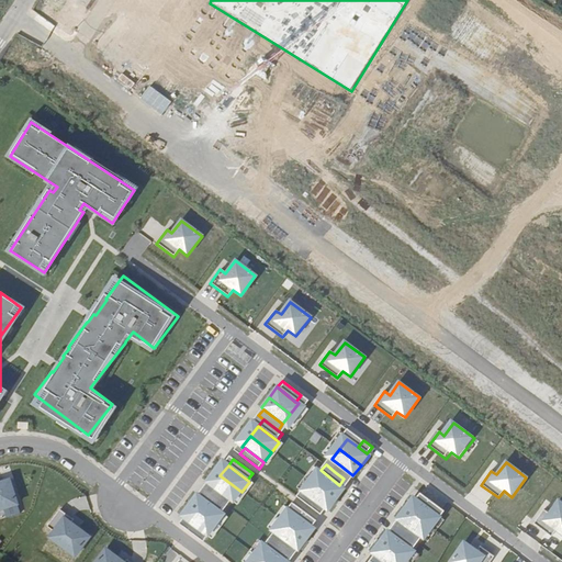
[(347,481),(351,474),(340,465),(335,472),(344,479),(347,481)]
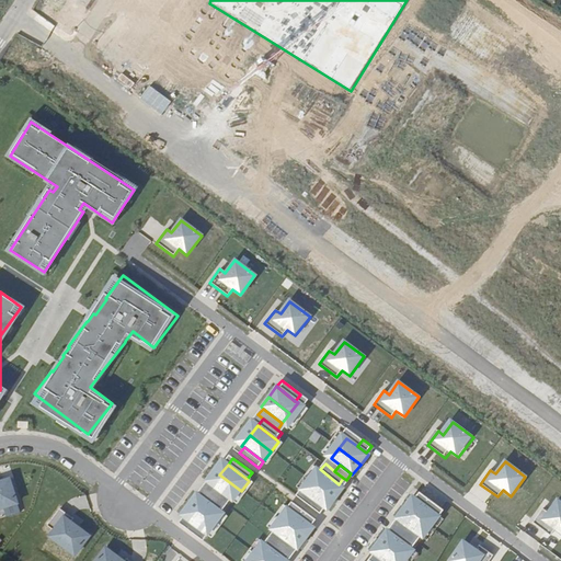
[(318,468),(310,479),(332,495),(340,484),(339,484),(320,469),(318,468)]
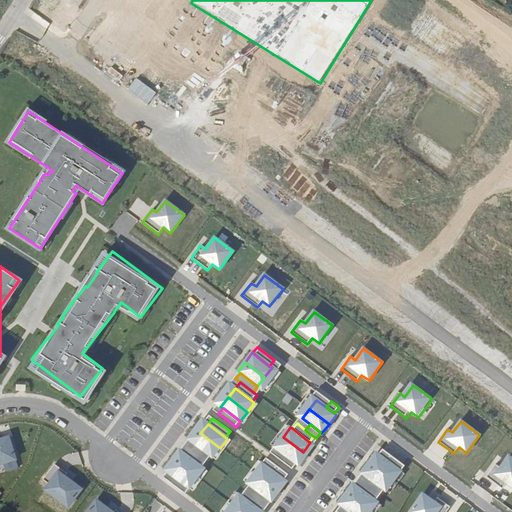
[(212,458),(220,448),(200,433),(193,443),(195,444),(212,458)]
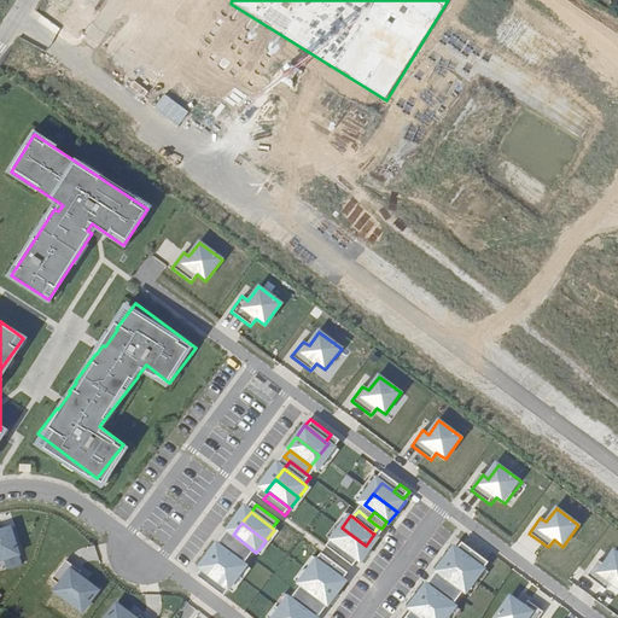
[(0,560),(19,555),(11,528),(0,531),(0,560)]
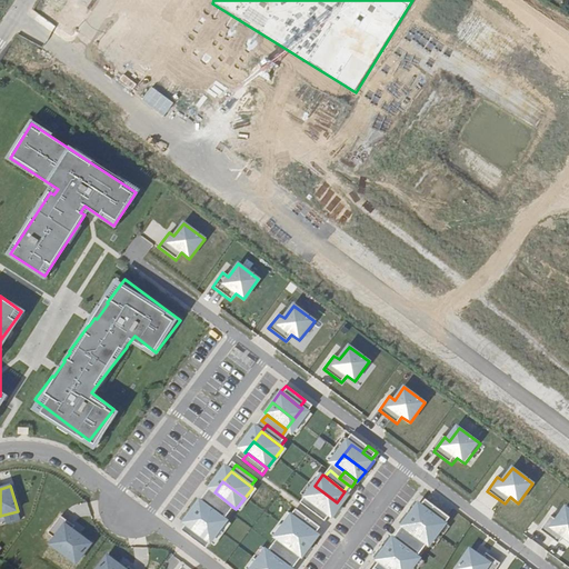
[(328,512),(337,502),(315,486),(307,496),(307,497),(326,510),(328,512)]
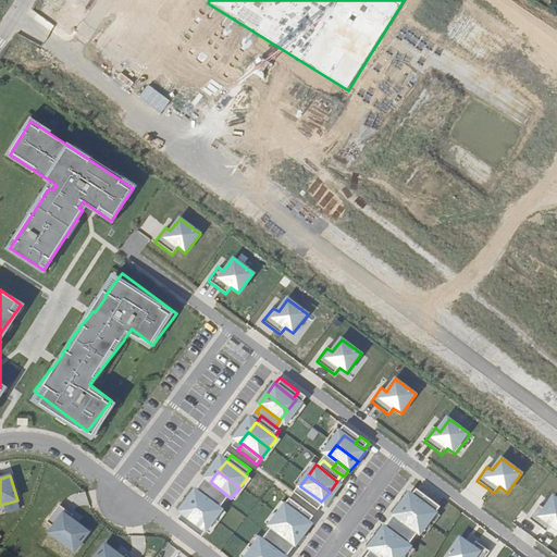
[(227,504),(231,498),(212,483),(208,489),(220,498),(227,504)]
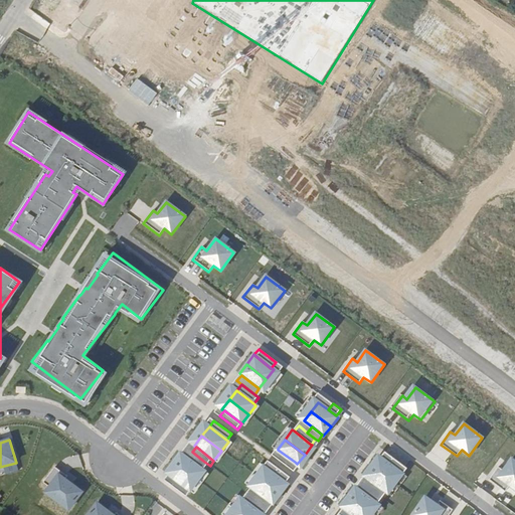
[(186,448),(182,454),(199,467),(203,461),(192,452),(186,448)]
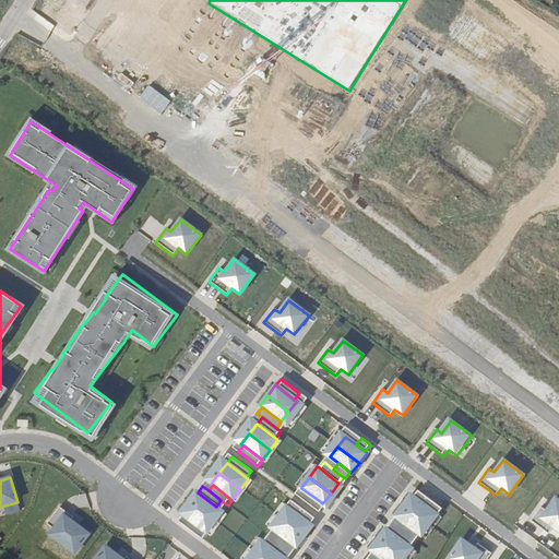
[(320,501),(301,488),(297,494),(314,508),(320,501)]
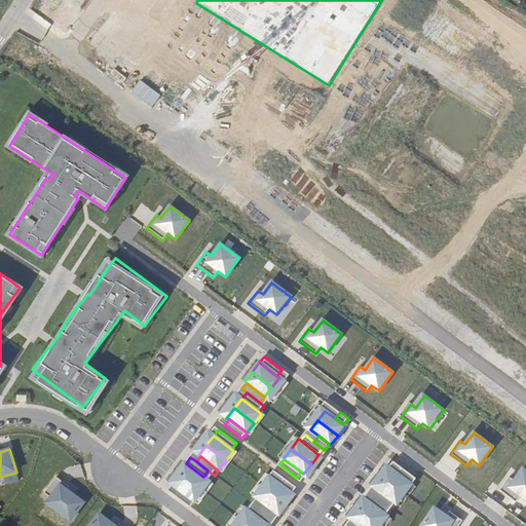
[(416,478),(392,460),(376,483),(400,500),(416,478)]
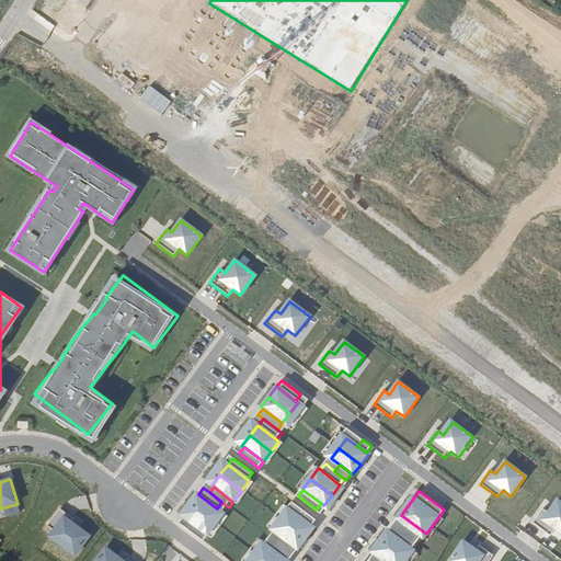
[(196,493),(189,503),(209,521),(218,510),(217,508),(198,494),(196,493)]
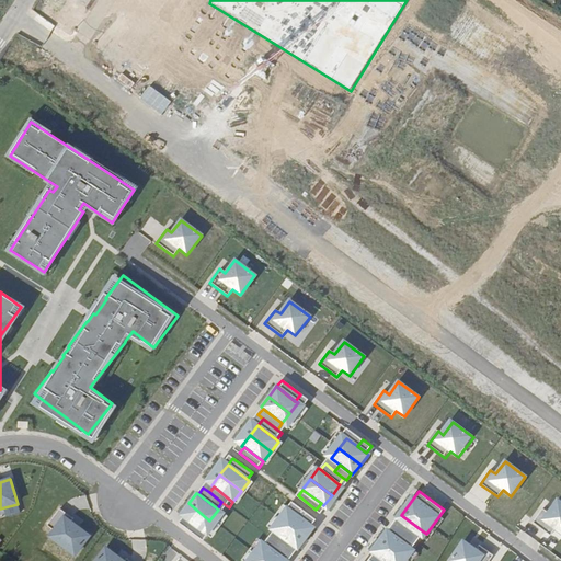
[(560,503),(558,501),(548,513),(542,508),(533,523),(550,536),(556,529),(560,533),(560,503)]
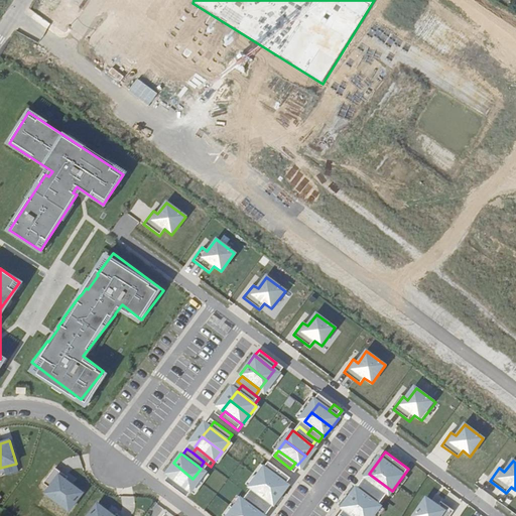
[(185,488),(192,479),(173,463),(165,472),(166,473),(183,486),(185,488)]
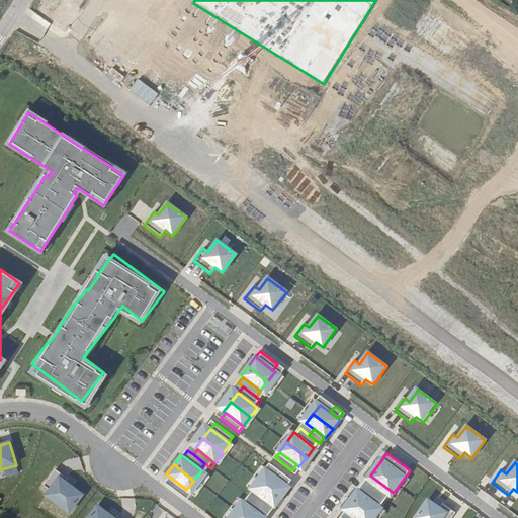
[(272,464),(268,469),(285,483),(289,477),(272,464)]
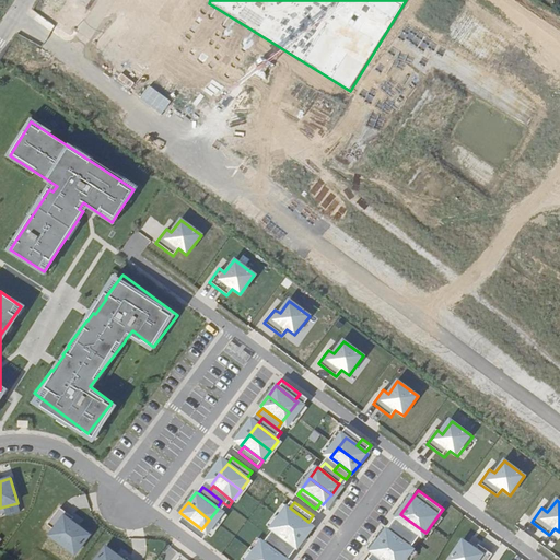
[(288,505),(279,516),(301,533),(308,523),(308,522),(290,508),(288,505)]
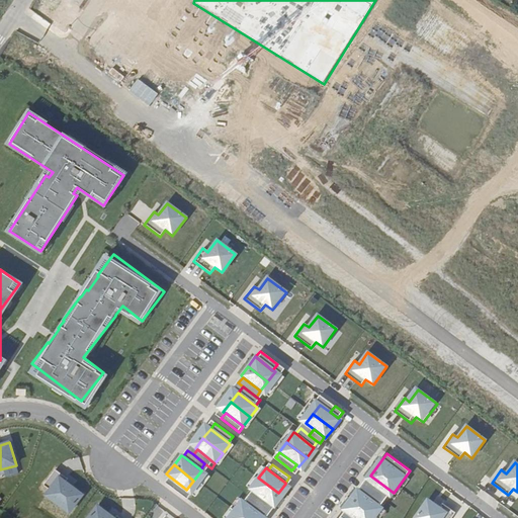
[(46,496),(69,513),(83,495),(66,483),(68,480),(56,469),(44,486),(50,491),(46,496)]
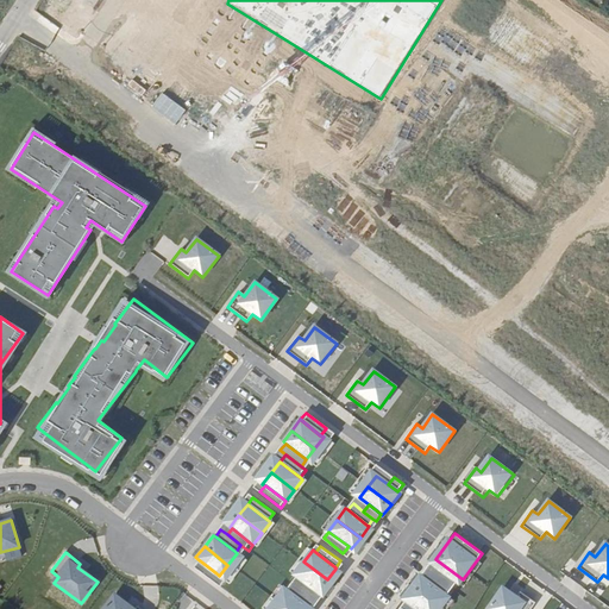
[(217,573),(196,558),(192,565),(211,579),(217,573)]
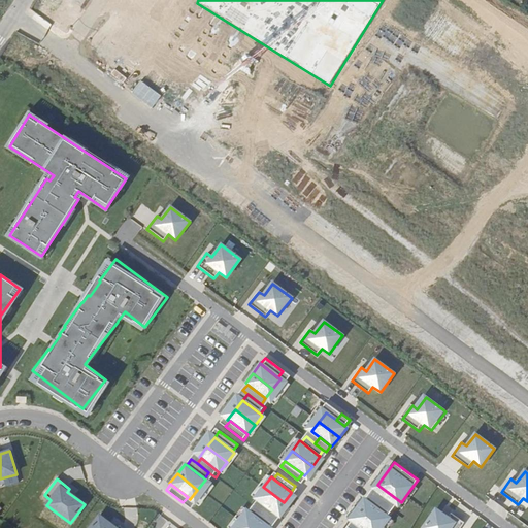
[(276,513),(284,502),(263,487),(256,497),(259,499),(273,509),(276,513)]
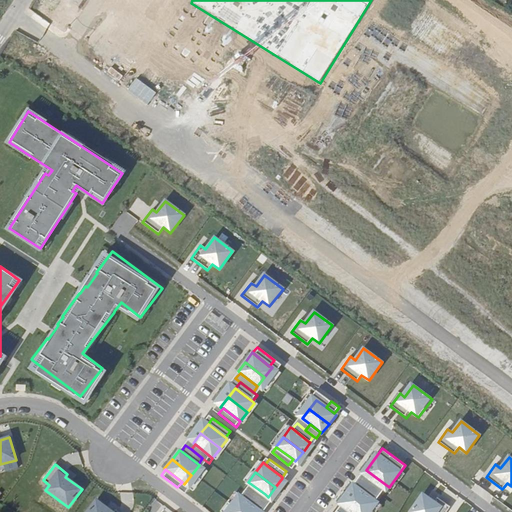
[(365,485),(382,497),(386,491),(369,480),(365,485)]
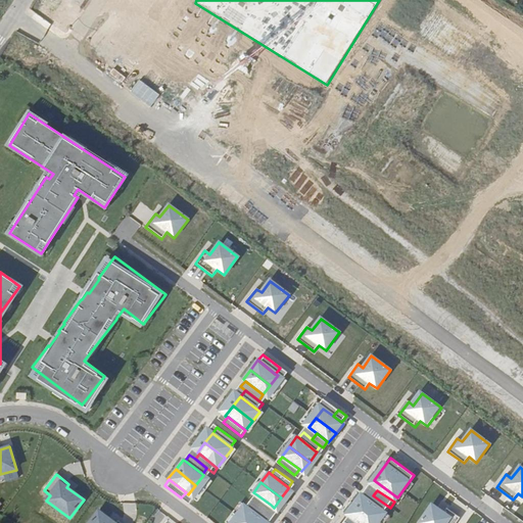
[(370,493),(363,504),(384,518),(391,509),(390,508),(373,495),(370,493)]
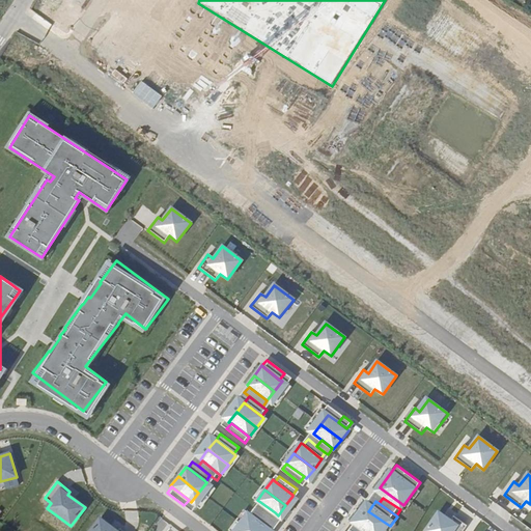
[(275,512),(260,502),(255,507),(270,519),(275,512)]
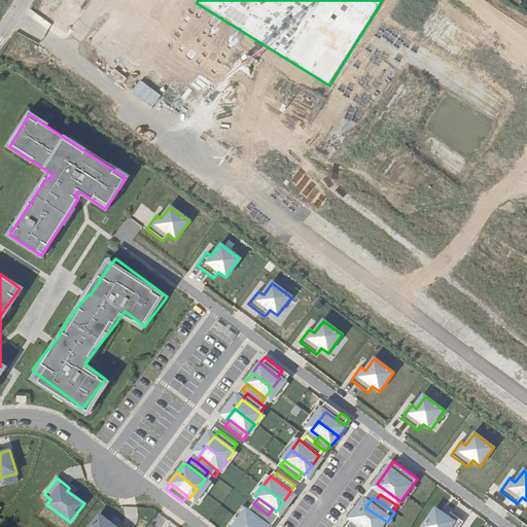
[(268,515),(253,503),(251,501),(231,526),(268,526),(274,520),(268,515)]
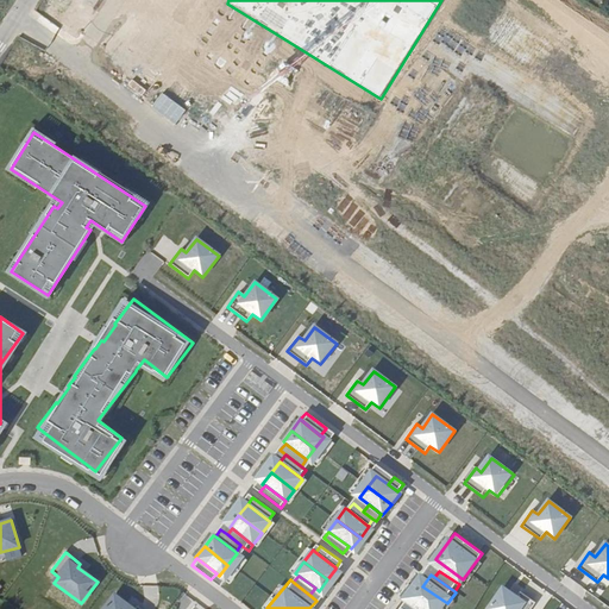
[(443,608),(447,603),(422,586),(414,598),(415,600),(429,608),(443,608)]
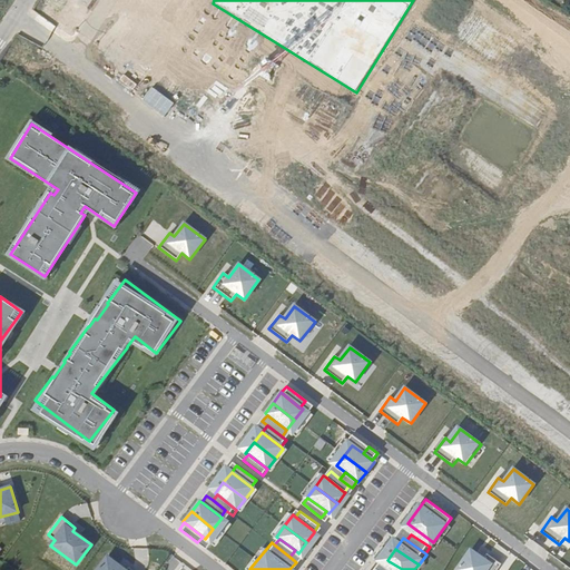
[(484,559),(471,550),(457,569),(497,569),(501,564),(488,553),(484,559)]
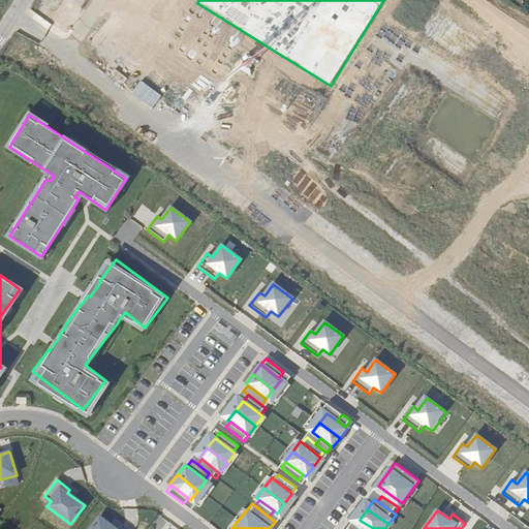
[(90,528),(122,528),(119,526),(117,528),(116,528),(99,517),(90,528)]
